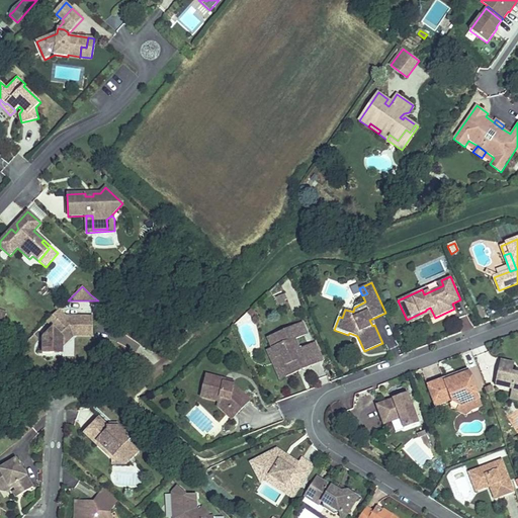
[(251,308),(248,312),(255,320),(259,317),(251,308)]
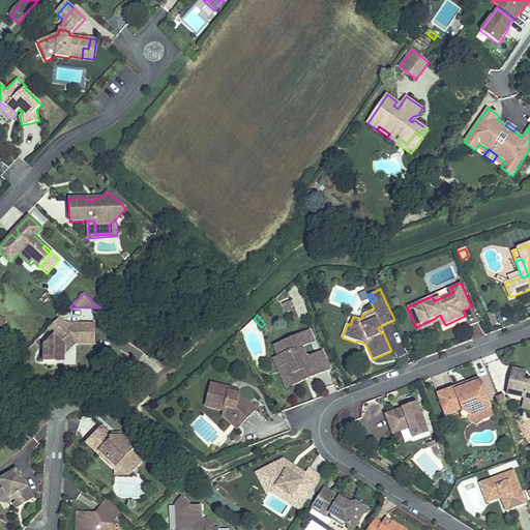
[(436,317),(436,318),(416,327),(417,331),(439,322),(441,326),(445,325),(440,315),(436,317)]
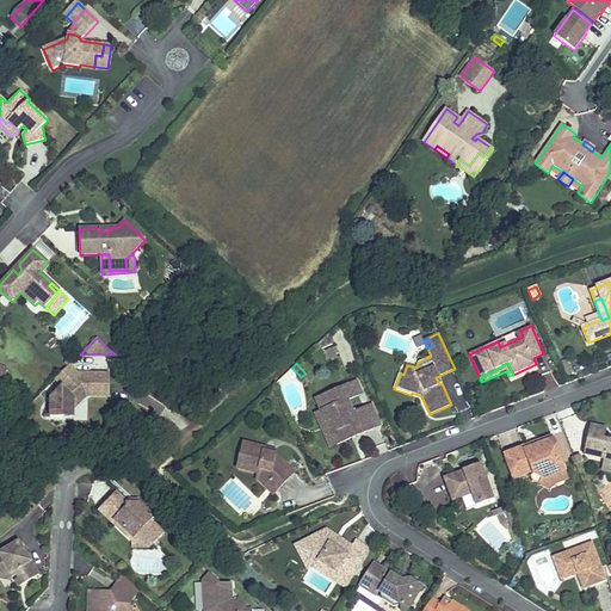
[(62,387),(50,399),(50,417),(62,417),(68,412),(68,403),(67,402),(73,395),(76,399),(82,400),(86,396),(109,396),(109,372),(93,372),(90,375),(82,375),(82,372),(76,372),(69,365),(55,380),(62,387)]
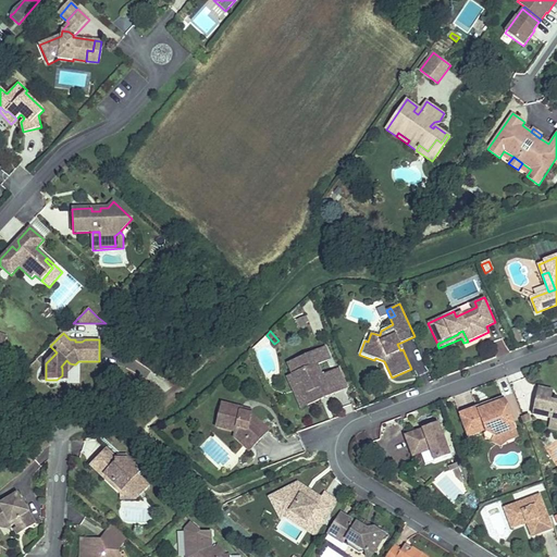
[(330,359),(325,347),(289,363),(294,373),(299,384),(305,382),(309,392),(304,394),(308,405),(347,387),(338,369),(322,376),(317,364),(330,359)]
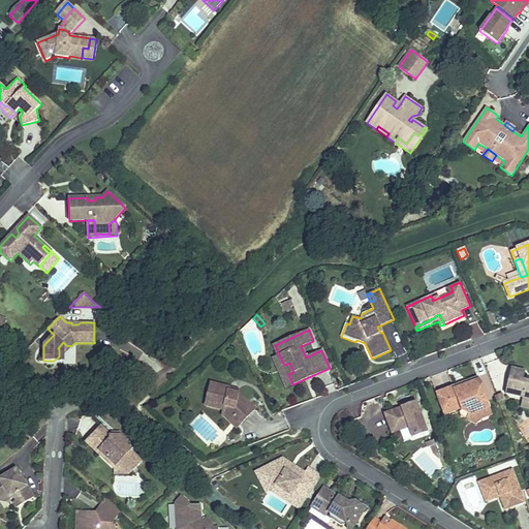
[(54,361),(64,361),(64,353),(71,346),(66,345),(63,342),(58,348),(59,349),(59,356),(54,361)]
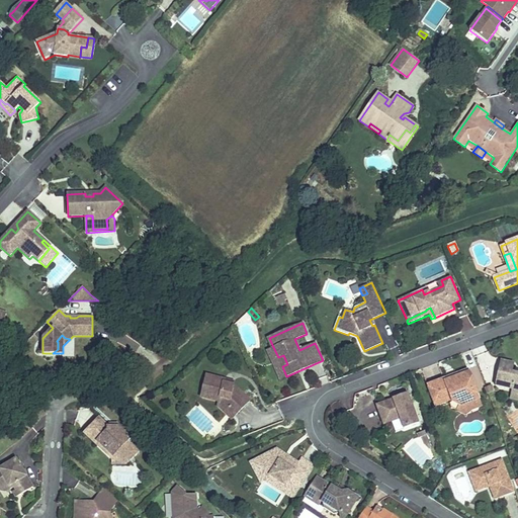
[(278,357),(273,347),(268,350),(281,379),(286,376),(282,366),(287,364),(283,355),(278,357)]
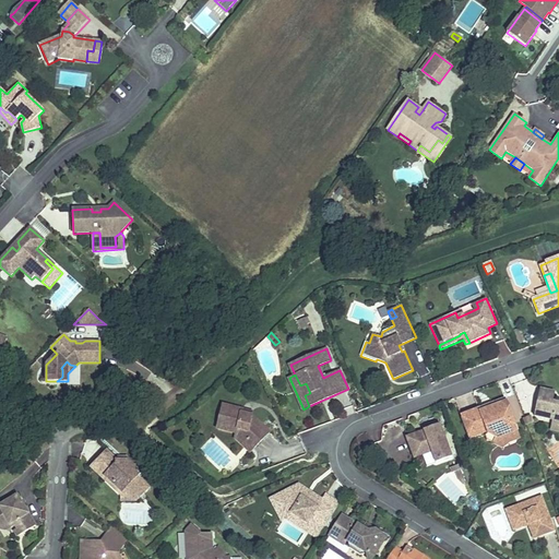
[(558,403),(552,402),(555,393),(540,390),(534,416),(554,420),(558,420),(558,403)]
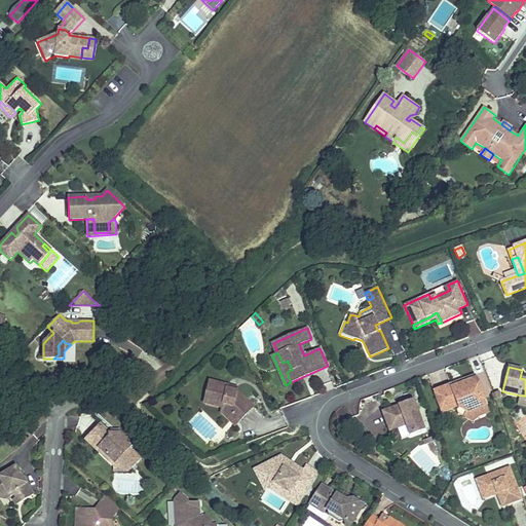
[(476,376),(462,381),(463,384),(457,386),(456,383),(435,391),(443,412),(458,406),(459,409),(466,412),(470,407),(476,409),(486,406),(476,376)]
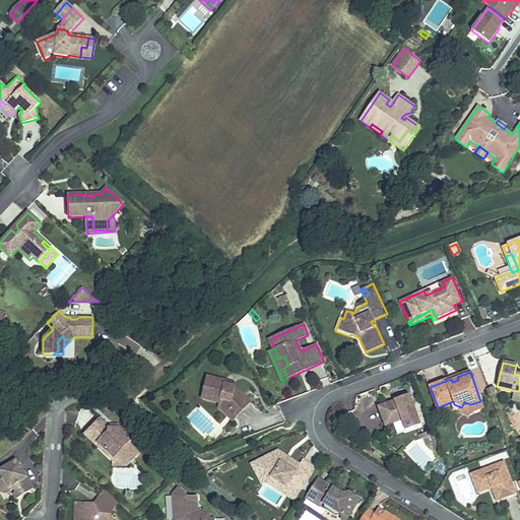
[(202,399),(219,403),(223,404),(237,416),(251,401),(235,387),(224,384),(225,381),(207,377),(202,399)]
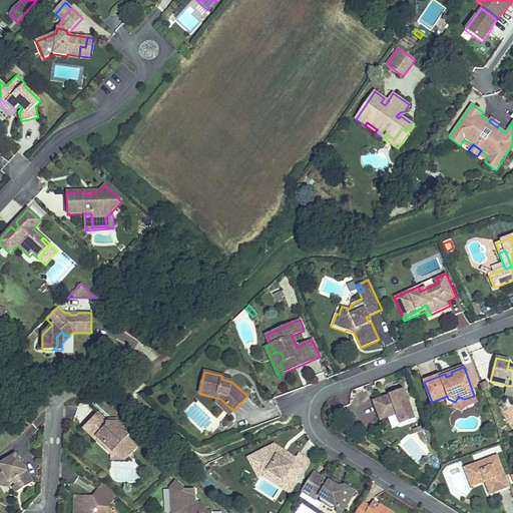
[(404,390),(396,393),(397,395),(390,397),(389,395),(372,402),(377,414),(393,408),(396,415),(400,425),(415,420),(404,390)]
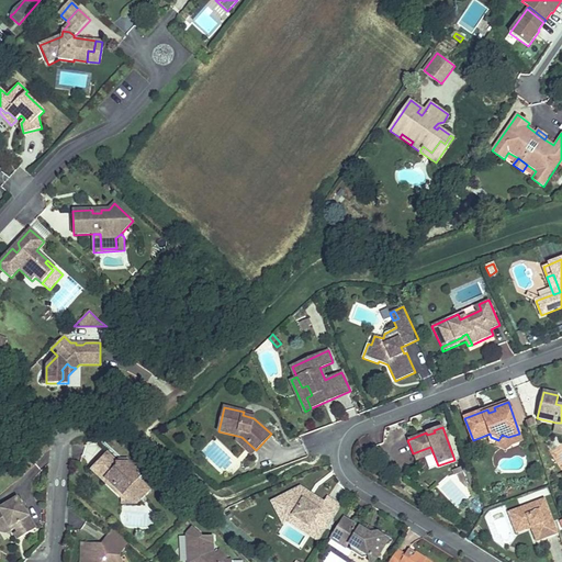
[(490,444),(505,451),(512,445),(523,441),(519,434),(508,437),(502,435),(498,440),(491,437),(487,438),(490,444)]
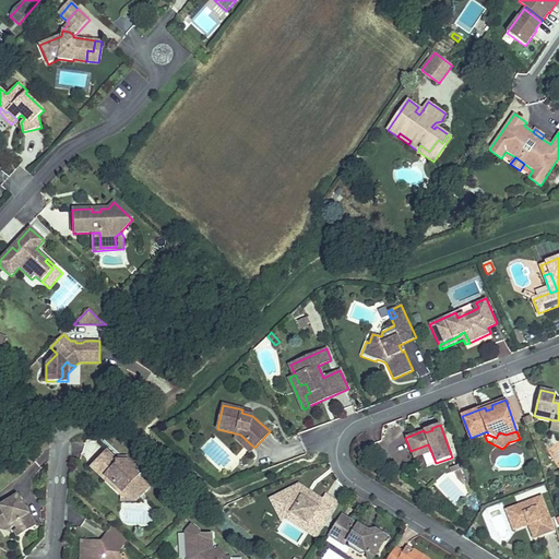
[(240,435),(236,433),(235,438),(250,452),(254,448),(240,435)]
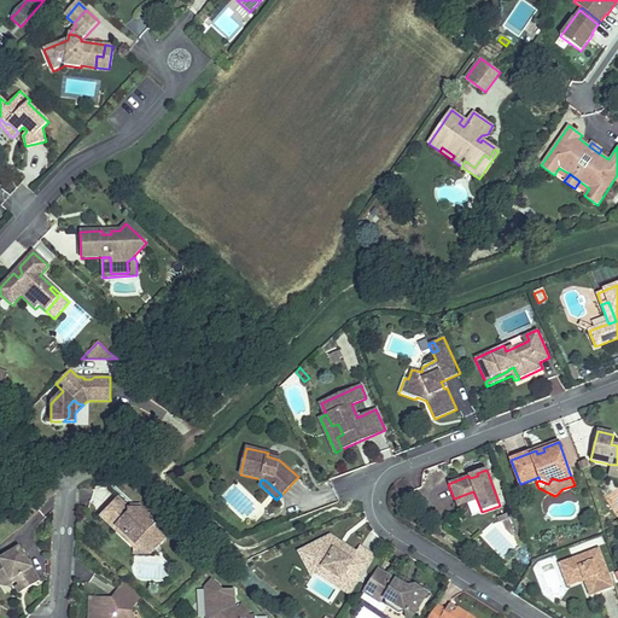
[(454,499),(458,508),(477,500),(473,491),(454,499)]
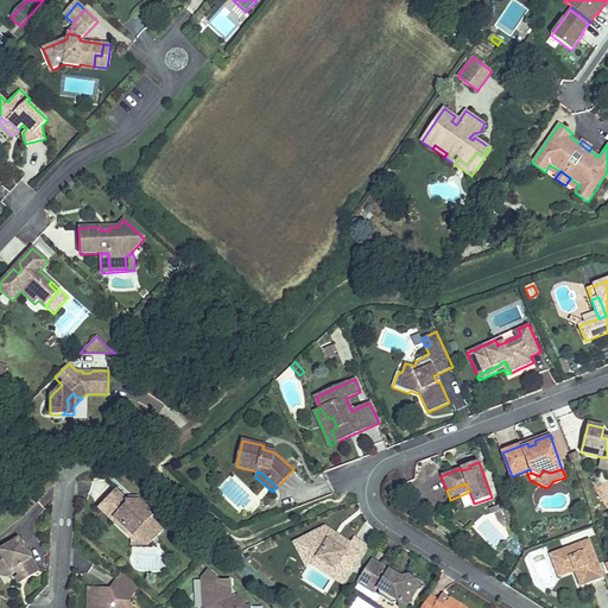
[(128,504),(116,492),(100,508),(113,521),(115,518),(133,536),(131,538),(133,540),(146,539),(150,536),(146,532),(153,524),(146,517),(150,512),(139,501),(128,502),(128,504)]
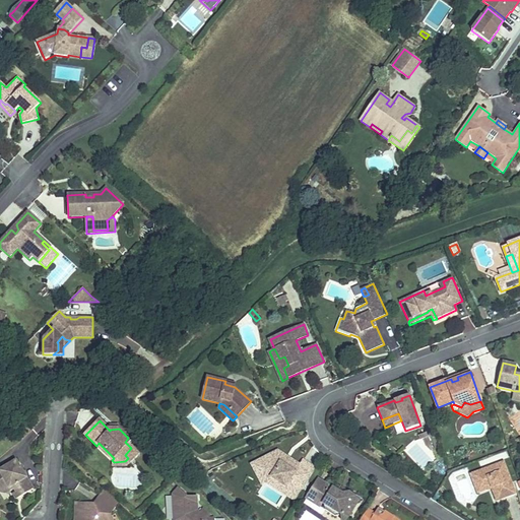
[(141,450),(128,438),(125,442),(131,448),(125,455),(128,458),(125,461),(114,462),(114,466),(127,465),(141,450)]
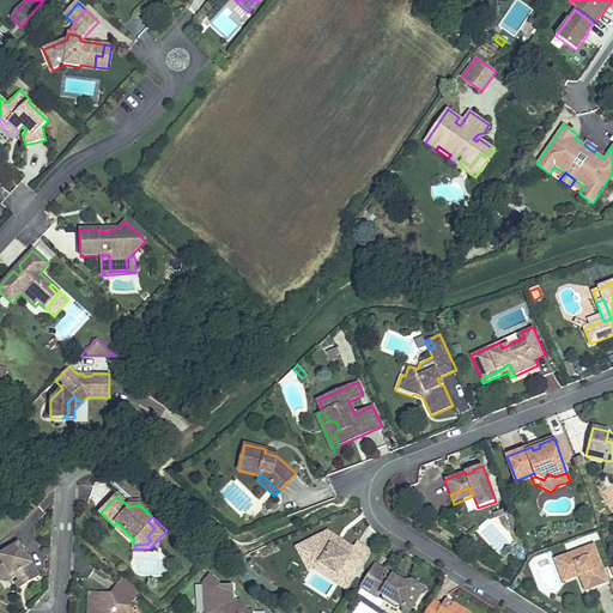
[(114,526),(132,542),(134,540),(116,522),(114,526)]
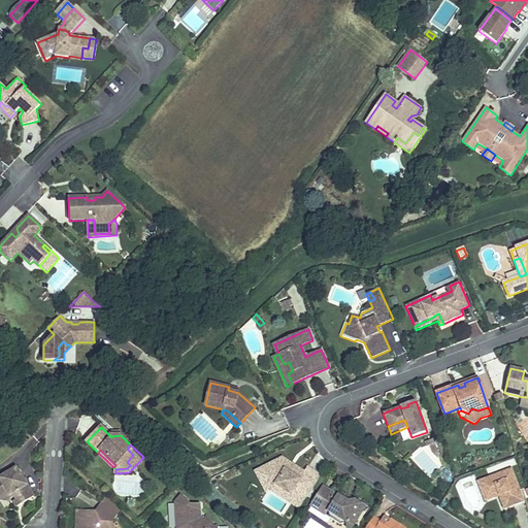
[(293,468),(295,466),(282,458),(275,461),(279,463),(281,461),(293,468)]
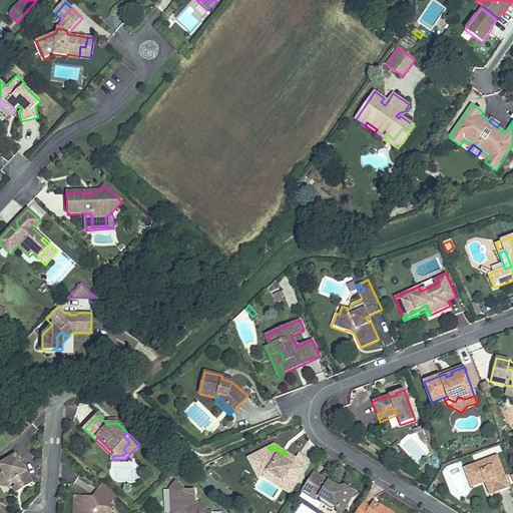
[(251,456),(260,473),(265,471),(282,482),(285,477),(298,485),(312,462),(299,453),(296,458),(287,453),(285,455),(273,448),(272,450),(268,448),(251,456)]
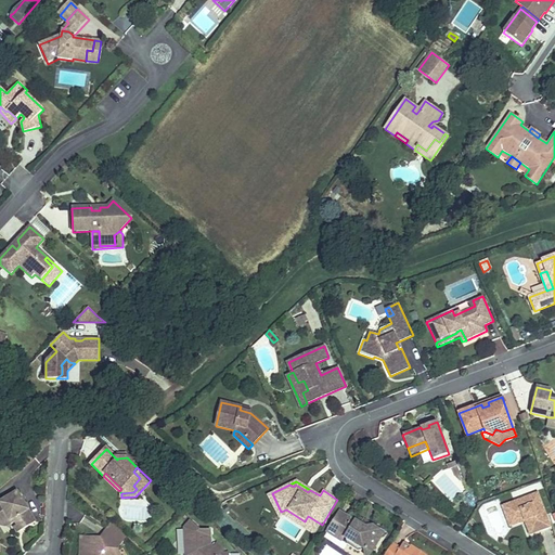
[(16,492),(0,502),(0,525),(0,526),(8,520),(10,521),(14,519),(15,520),(17,525),(14,527),(18,532),(36,521),(16,492)]
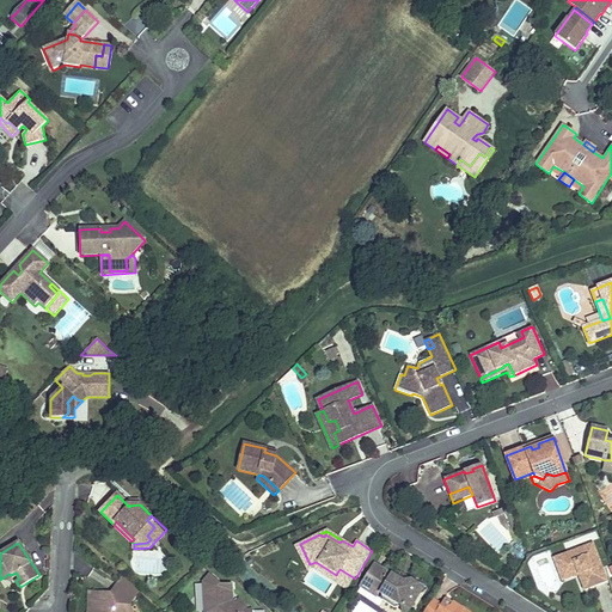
[(300,544),(295,546),(307,570),(313,568),(348,591),(355,579),(340,569),(336,575),(316,562),(310,564),(300,544)]
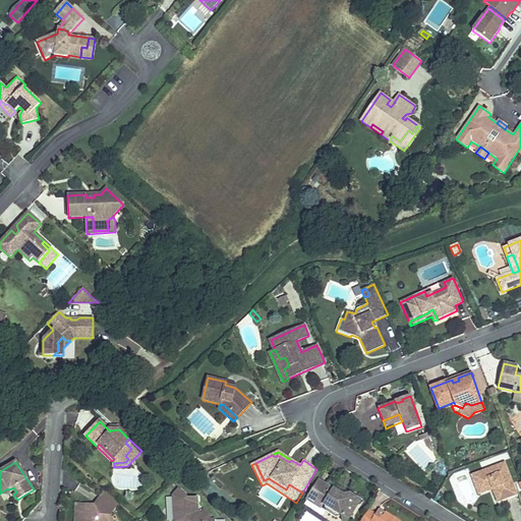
[(505,463),(471,475),(476,488),(490,483),(491,484),(495,485),(501,501),(516,495),(505,463)]
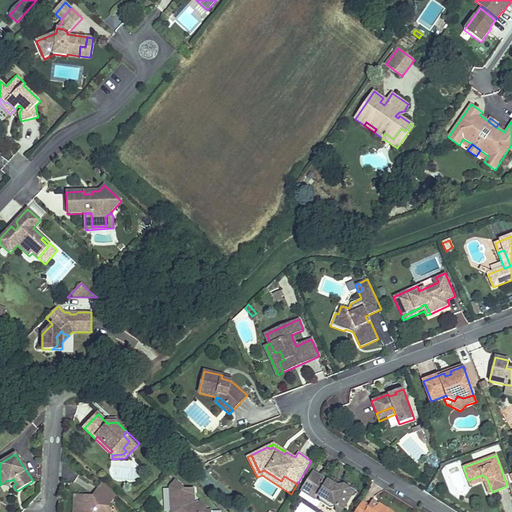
[(313,472),(304,487),(318,496),(323,499),(321,502),(330,508),(346,504),(349,499),(346,497),(351,490),(335,480),(332,484),(313,472)]
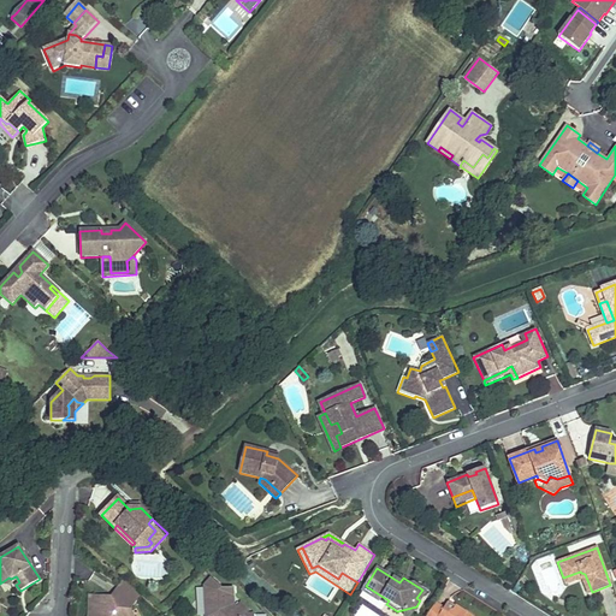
[(585,574),(581,573),(580,572),(563,578),(567,585),(582,579),(588,593),(592,592),(585,574)]
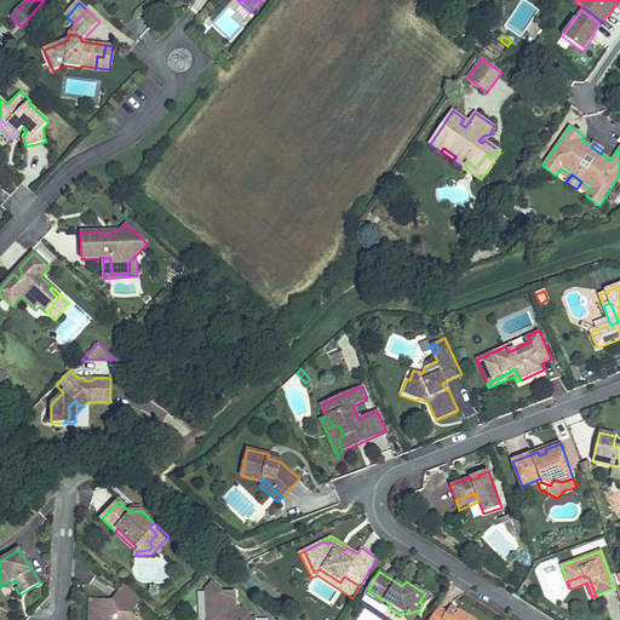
[(135,602),(138,596),(124,583),(119,589),(122,595),(128,600),(131,601),(135,602)]
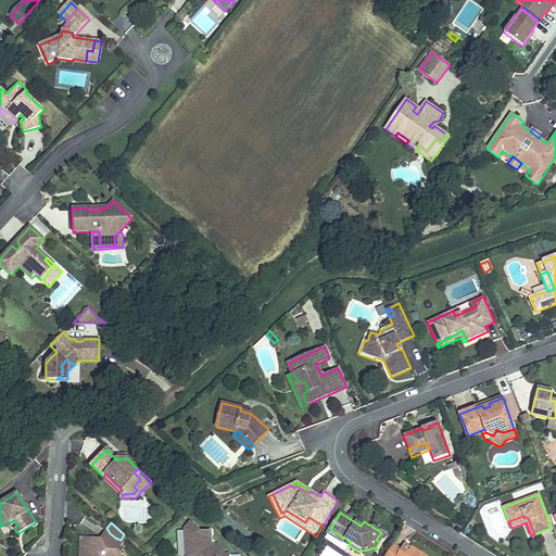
[(193,523),(188,529),(189,555),(229,555),(229,554),(224,554),(223,553),(225,551),(216,543),(213,547),(211,545),(211,530),(200,530),(200,529),(193,523)]
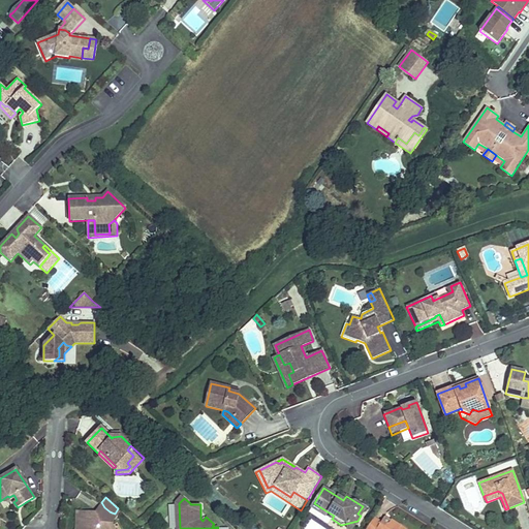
[(111,520),(112,524),(121,511),(118,508),(115,514),(112,512),(110,511),(104,507),(101,502),(94,512),(99,514),(99,517),(101,517),(103,518),(105,520),(106,522),(111,520)]
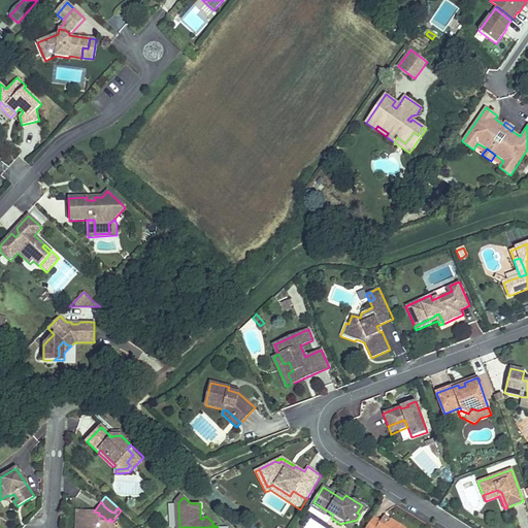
[(328,512),(314,502),(311,505),(326,515),(328,512)]
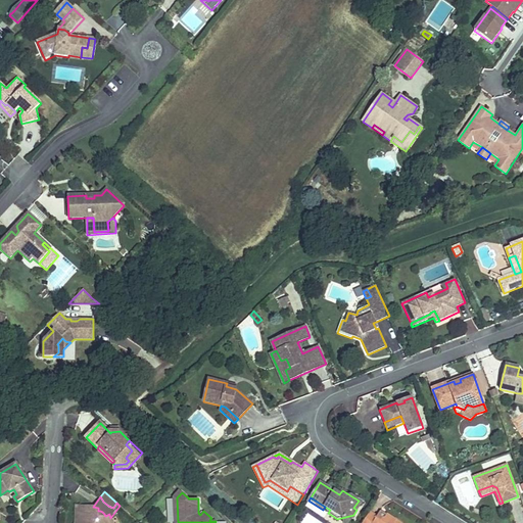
[(77,506),(76,522),(112,522),(110,518),(109,514),(105,516),(104,514),(102,512),(100,511),(98,511),(98,508),(93,507),(92,509),(90,507),(88,506),(86,506),(84,507),(77,506)]
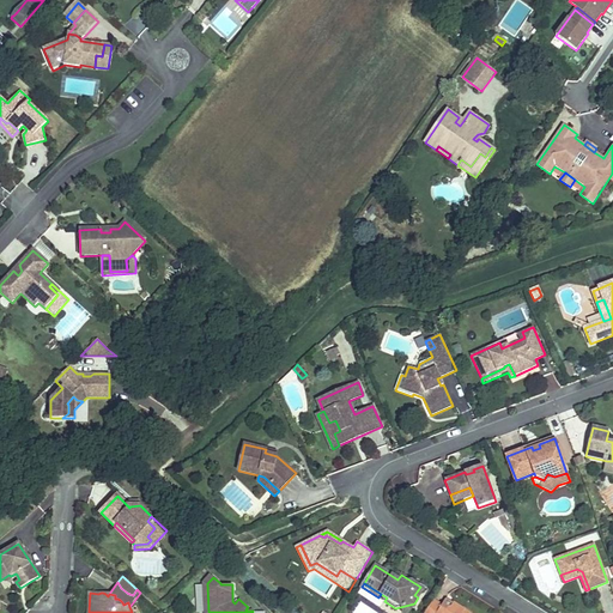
[(469,612),(468,612),(461,612),(460,612),(462,608),(454,604),(451,607),(449,608),(434,599),(424,612),(469,612)]
